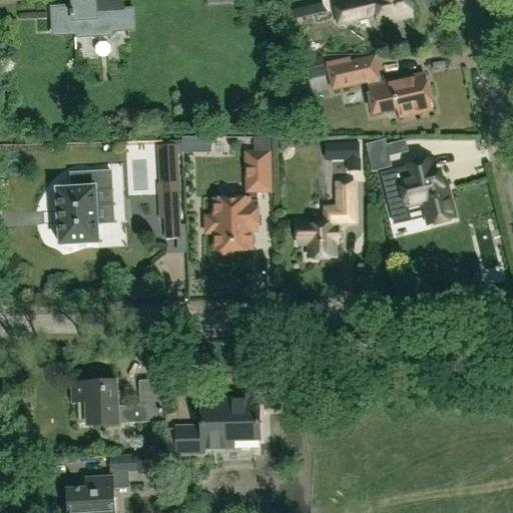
[(52,7),(53,35),(83,33),(83,38),(112,36),(112,33),(135,32),(133,9),(122,9),(121,0),(72,0),(73,6),(52,7)]
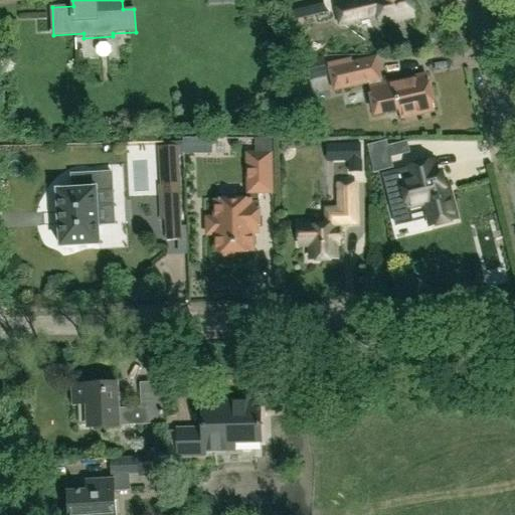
[(321,0),(308,0),(291,5),(295,20),(325,12),(321,0)]
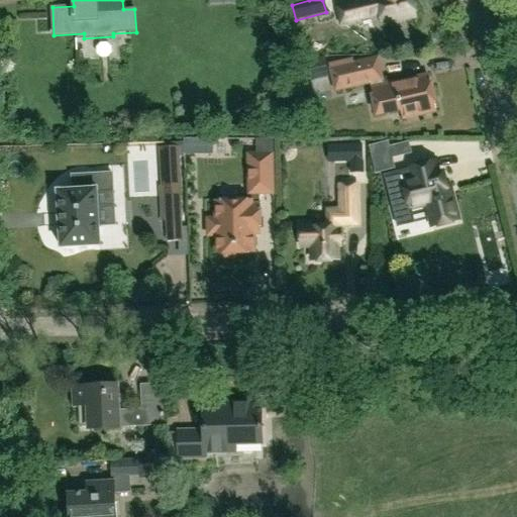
[(403,2),(402,0),(375,0),(339,9),(342,23),(381,13),(384,24),(414,16),(410,0),(403,2)]
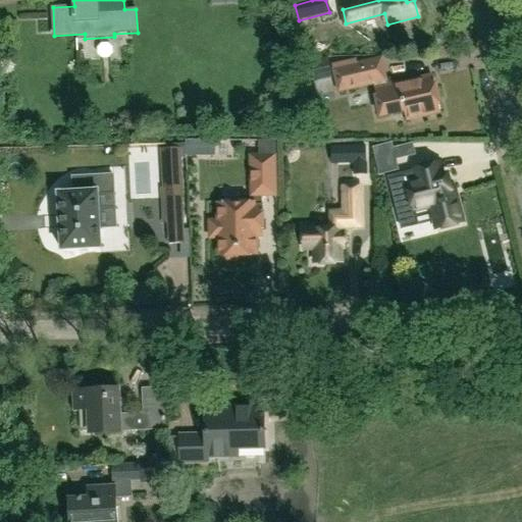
[(356,58),(330,64),(337,94),(374,85),(376,94),(373,94),(379,119),(405,113),(406,120),(440,111),(438,105),(442,104),(436,81),(432,82),(430,74),(411,80),(410,76),(387,82),(381,57),(357,63),(356,58)]
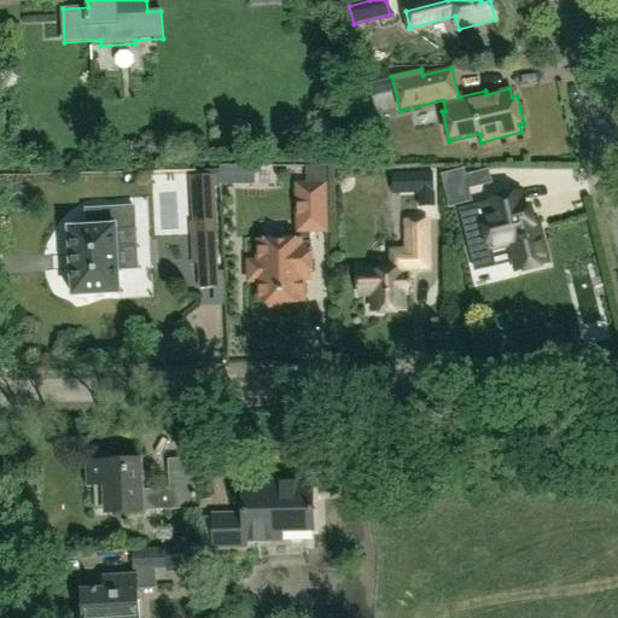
[(312,234),(328,233),(327,182),(326,182),(326,167),(305,168),(307,182),(295,184),(296,237),(260,237),(260,262),(249,262),(249,281),(260,281),(260,303),(266,303),(269,307),(279,307),(283,303),(303,302),(303,279),(312,279),(312,234)]
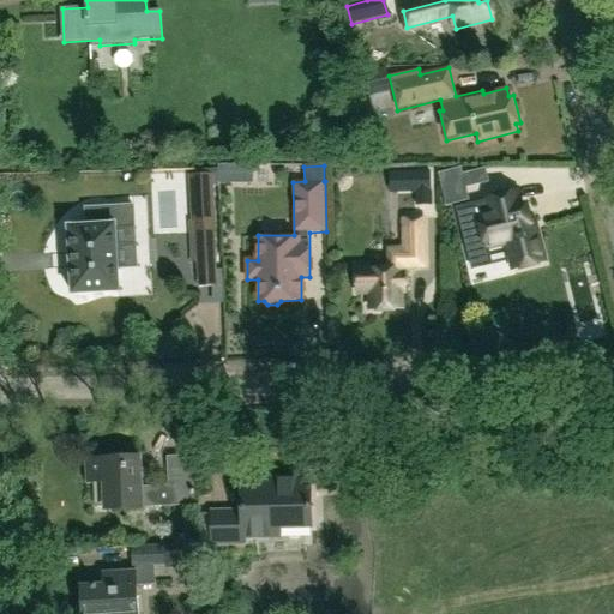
[(435,191),(435,167),(416,167),(416,191),(435,191)]
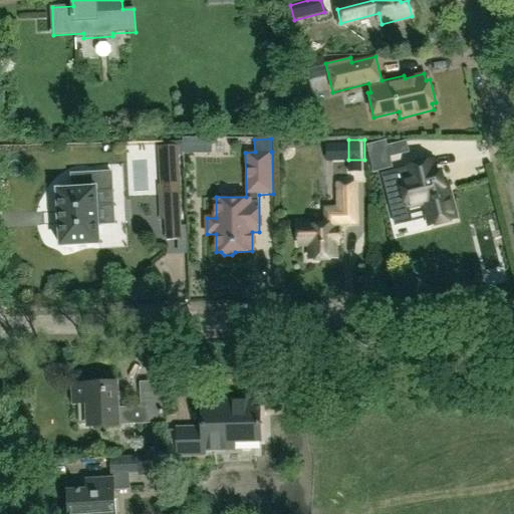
[(390,158),(388,147),(386,141),(366,146),(368,156),(378,153),(382,171),(393,169),(390,158)]
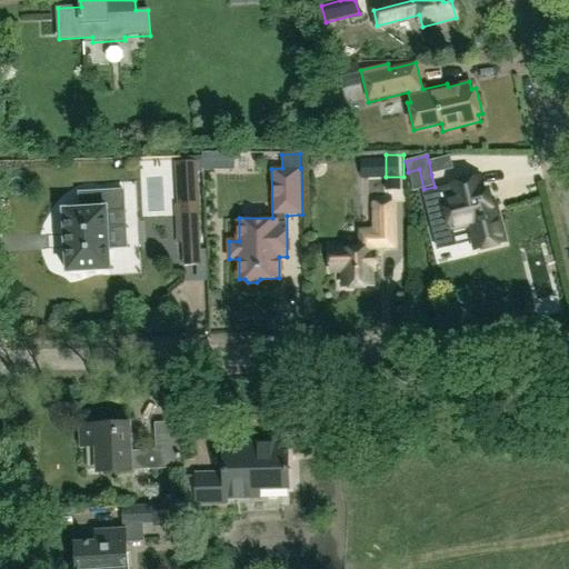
[(485,202),(483,172),(450,172),(451,190),(443,191),(445,210),(419,212),(420,240),(458,239),(458,236),(473,236),(473,231),(488,231),(487,202),(485,202)]
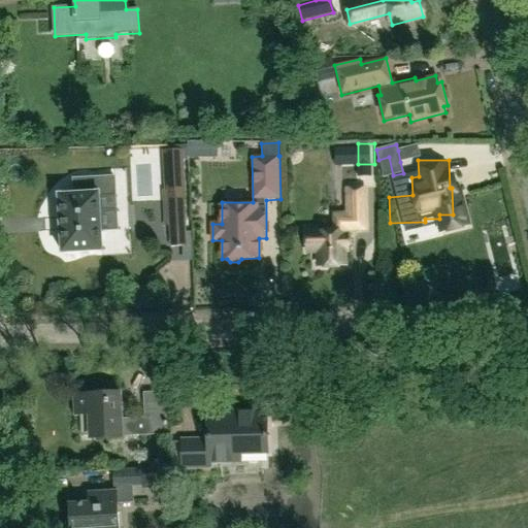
[(62,254),(102,252),(101,232),(99,195),(116,194),(114,177),(73,179),(74,195),(58,195),(62,254)]
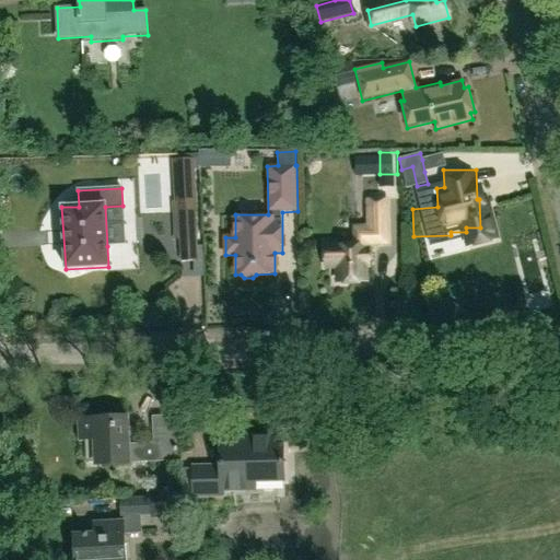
[(199,261),(196,200),(172,201),(174,241),(179,241),(181,263),(199,261)]
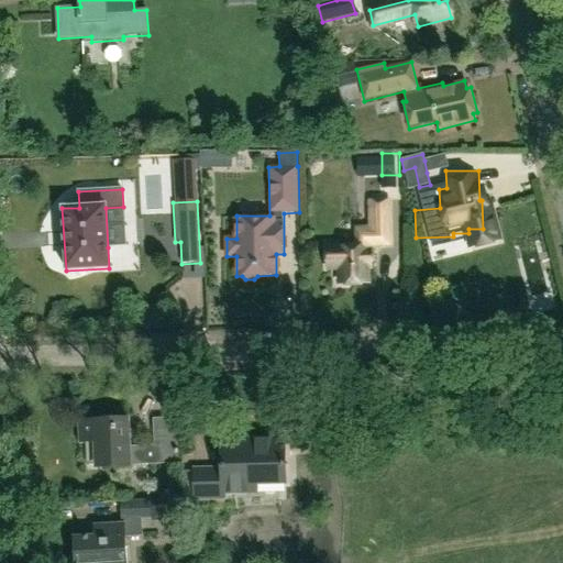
[(389,245),(388,201),(370,202),(371,229),(356,229),(356,249),(327,249),(327,268),(340,268),(340,285),(367,284),(366,267),(372,267),(372,246),(389,245)]
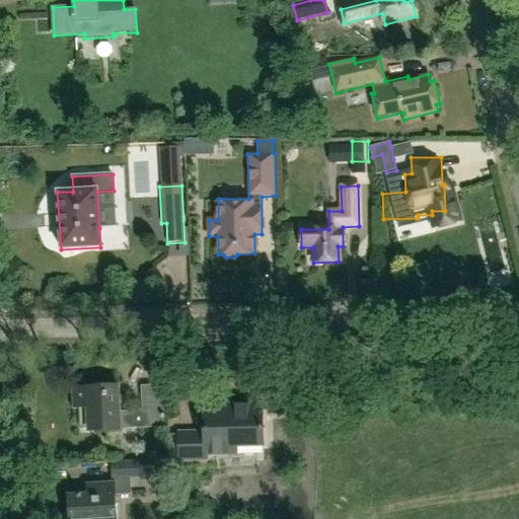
[(142,411),(119,412),(118,387),(74,389),(75,408),(87,406),(88,432),(120,431),(120,429),(166,427),(164,385),(141,386),(142,411)]
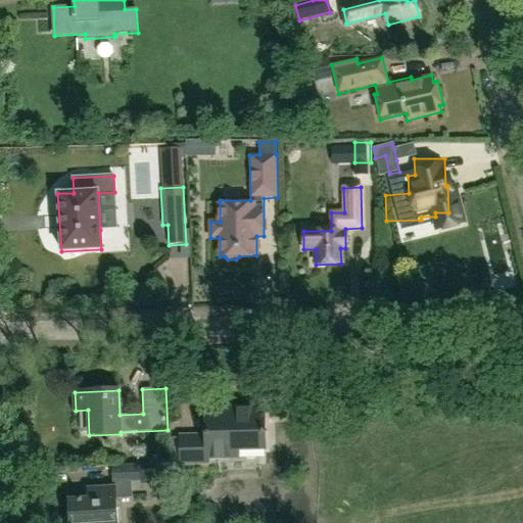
[(233,417),(204,417),(205,433),(178,434),(179,466),(210,465),(210,459),(238,458),(238,450),(266,449),(265,428),(269,428),(273,423),(273,417),(268,412),(265,412),(265,408),(233,409),(233,417)]
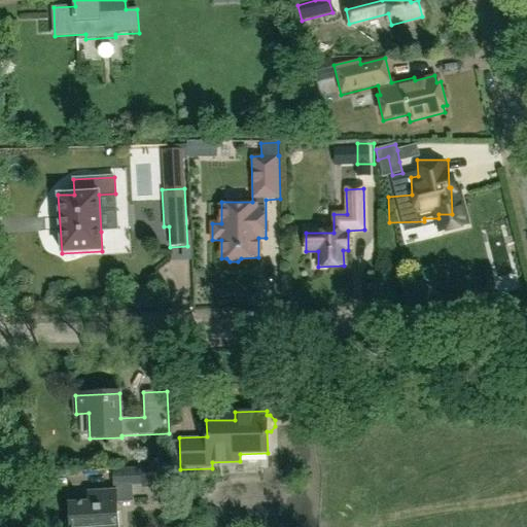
[(90,493),(91,502),(70,504),(71,526),(116,526),(115,502),(134,502),(133,486),(142,485),(141,469),(113,470),(114,491),(90,493)]
